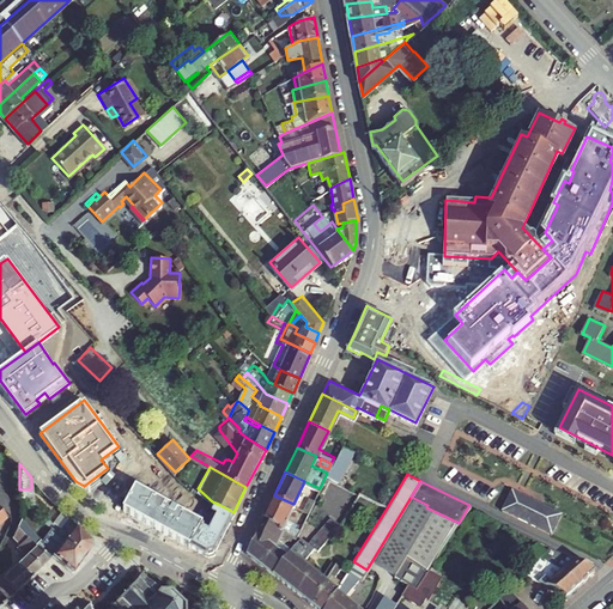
[(137,485),(123,506),(190,544),(202,522),(137,485)]
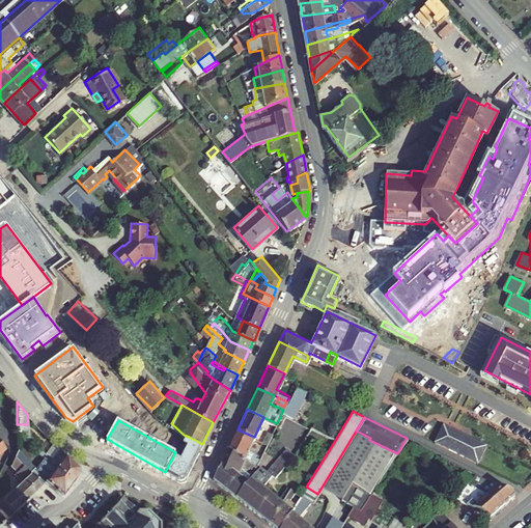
[(264,432),(261,440),(268,443),(277,423),(270,420),(264,429),(264,432)]
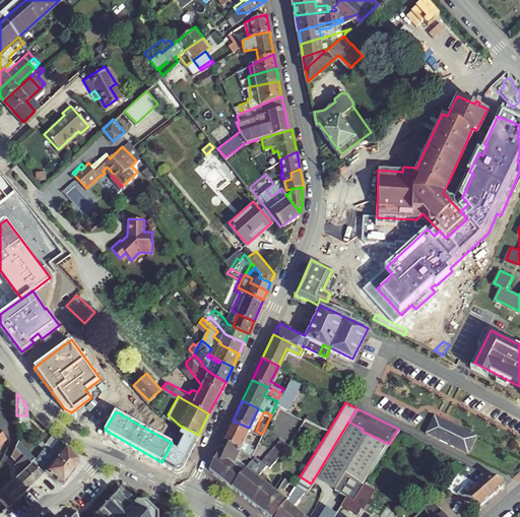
[(437,414),(433,412),(425,431),(466,451),(475,434),(460,427),(437,414)]
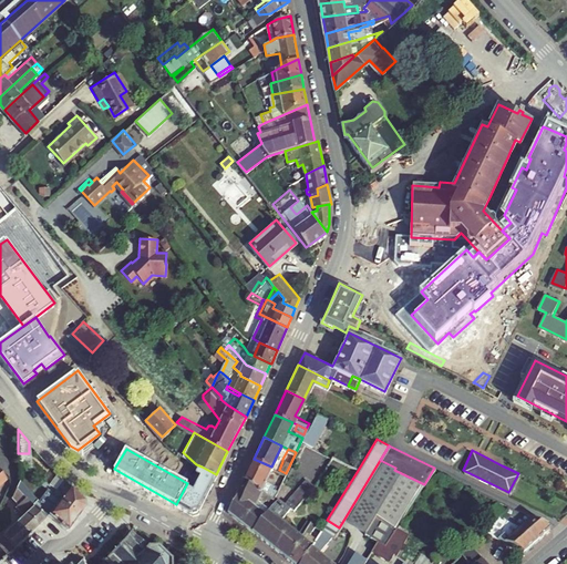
[(329,459),(342,465),(346,460),(332,453),(329,459)]
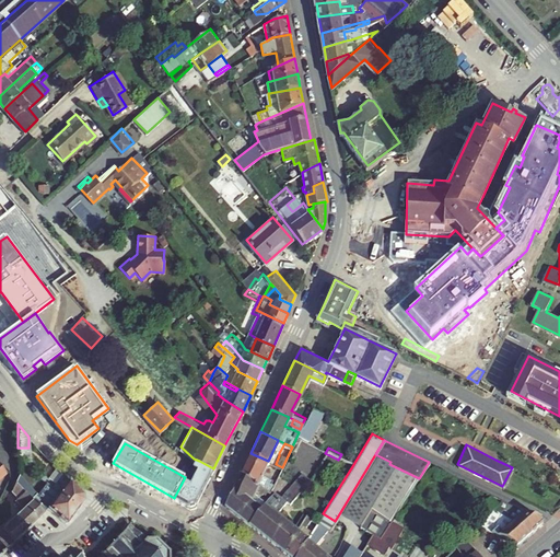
[(268,461),(251,453),(242,471),(259,483),(271,490),(275,483),(267,478),(269,474),(264,471),(268,461)]
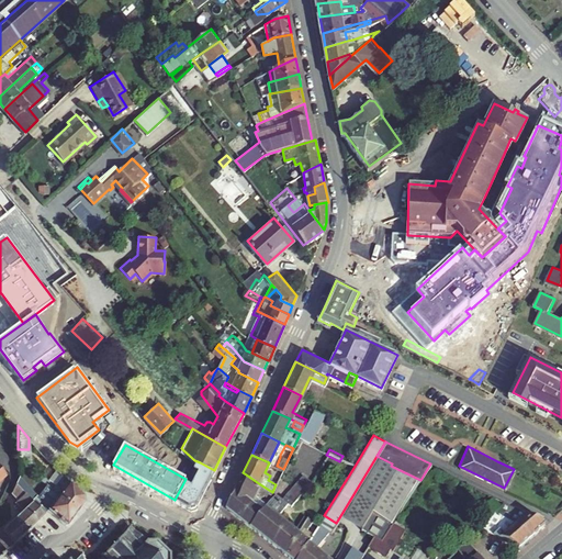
[(339,461),(353,468),(357,462),(343,456),(339,461)]
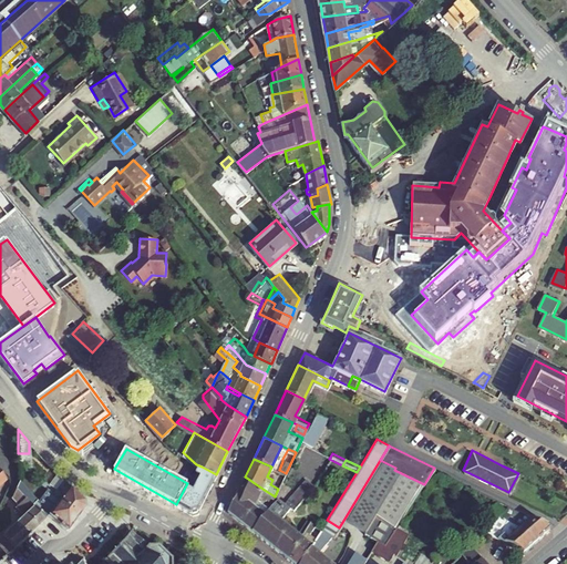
[(344,519),(366,532),(377,515),(397,527),(424,484),(394,470),(395,468),(380,460),(344,519)]
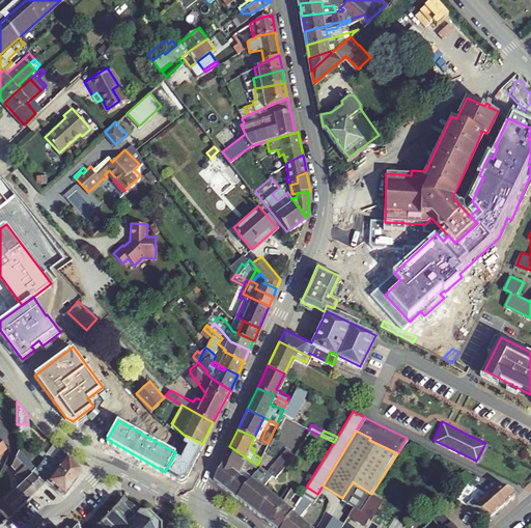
[(175,452),(165,472),(178,479),(185,478),(202,444),(189,437),(186,442),(180,446),(175,452)]
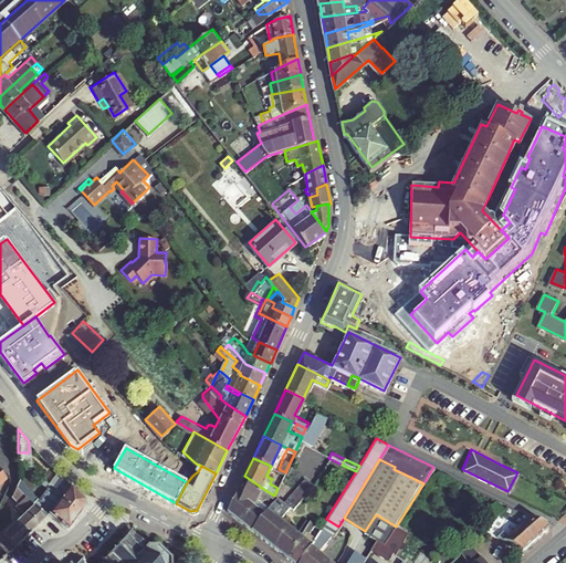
[(82,497),(58,471),(49,482),(55,487),(53,491),(60,496),(58,499),(76,513),(83,503),(82,497)]
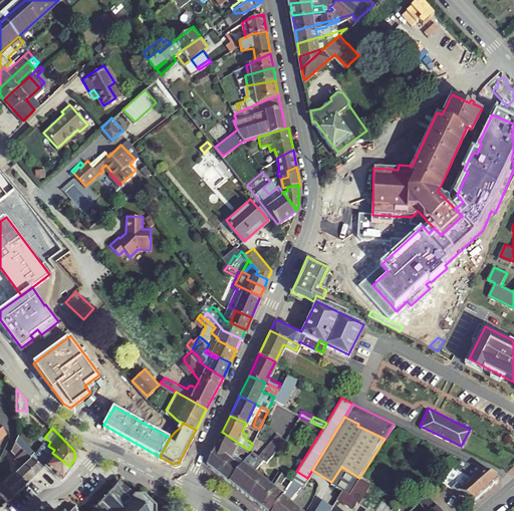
[(37,432),(35,436),(41,440),(44,437),(37,432)]
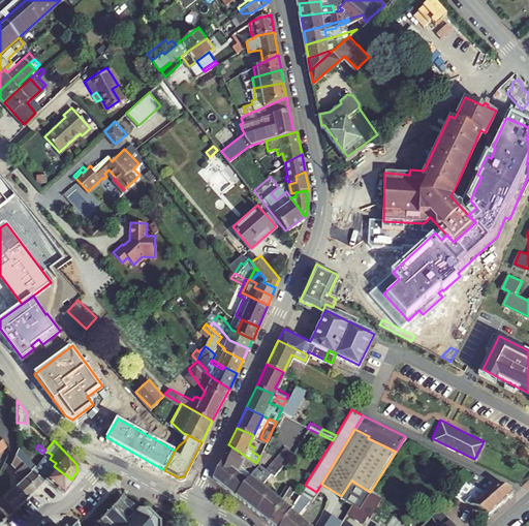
[(240,465),(241,464),(245,456),(228,444),(214,475),(236,494),(249,477),(235,468),(238,463),(240,465)]
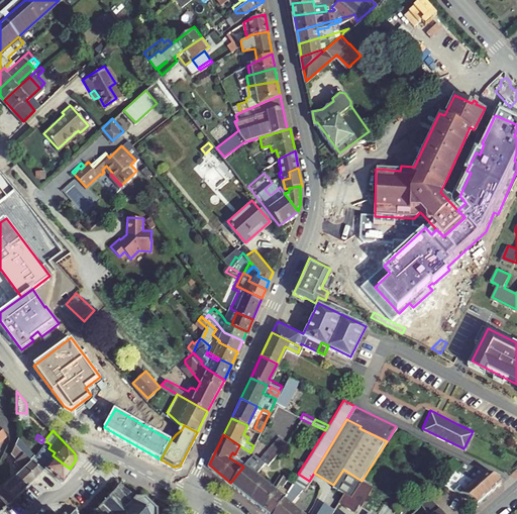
[(261,454),(268,461),(280,447),(284,446),(290,436),(279,434),(261,454)]
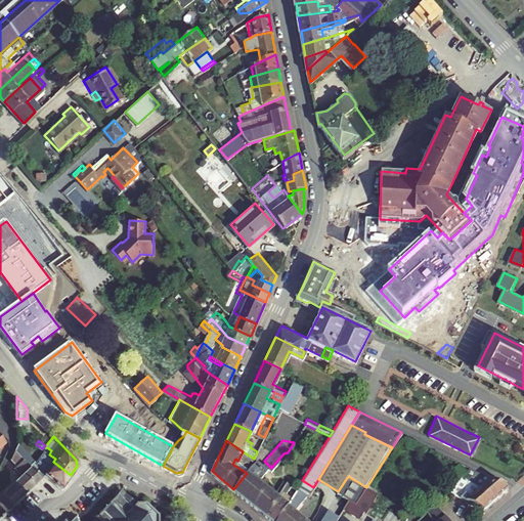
[(16,453),(30,468),(34,464),(16,445),(16,453)]
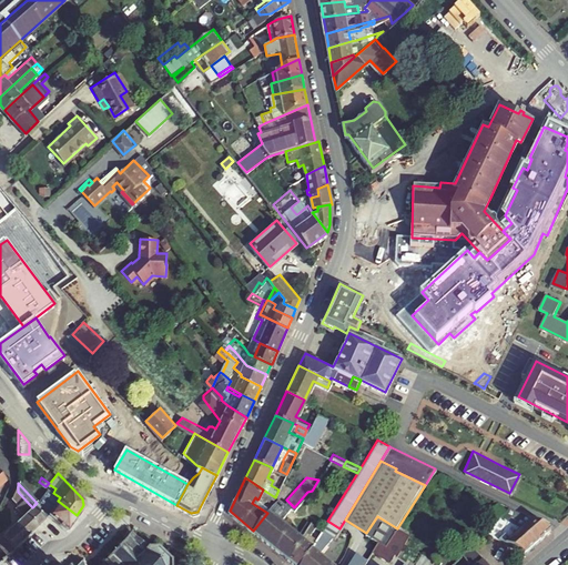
[(56,488),(49,484),(49,483),(46,486),(53,493),(56,488)]
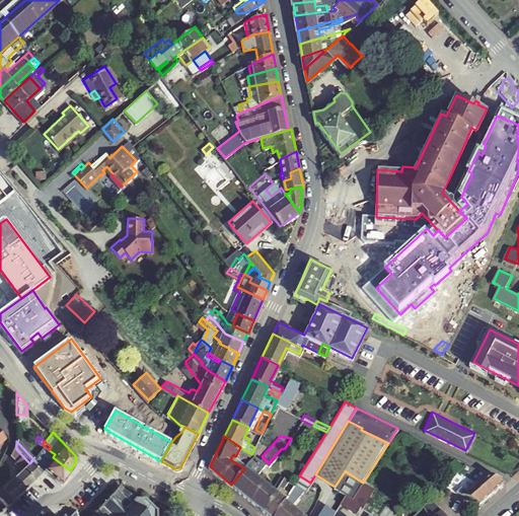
[(0,501),(4,507),(40,474),(34,468),(29,463),(16,449),(13,446),(11,453),(15,458),(11,462),(19,471),(2,488),(0,485),(0,501)]
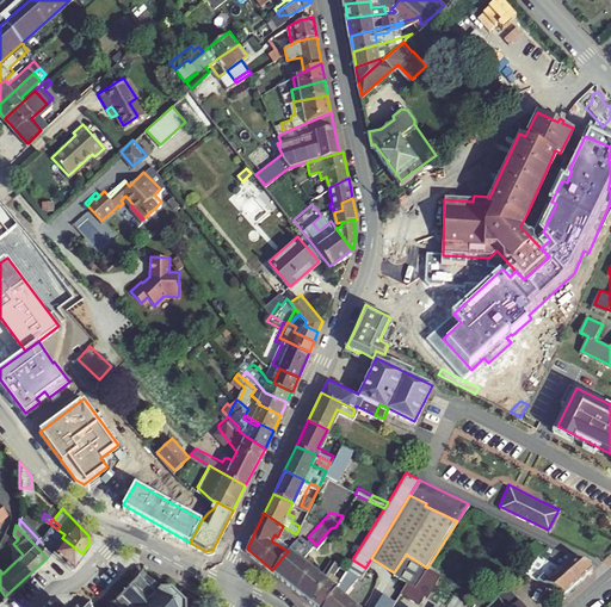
[(65,534),(57,530),(41,551),(47,558),(51,553),(71,569),(82,553),(62,538),(65,534)]
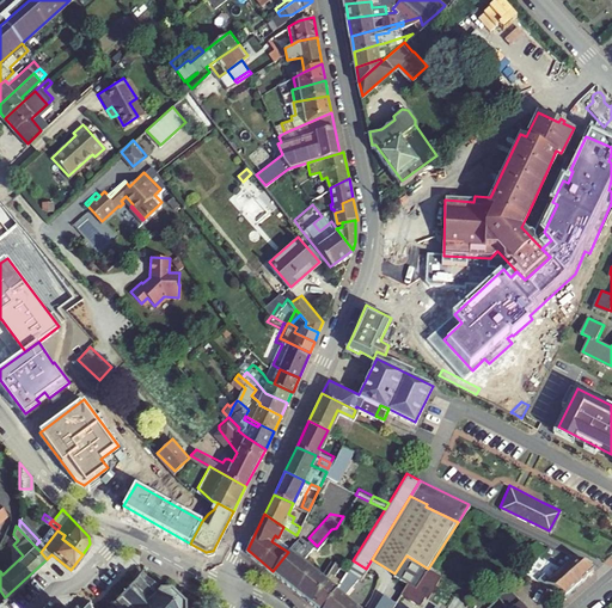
[(293,545),(279,536),(277,538),(275,535),(271,541),(288,552),(293,545)]
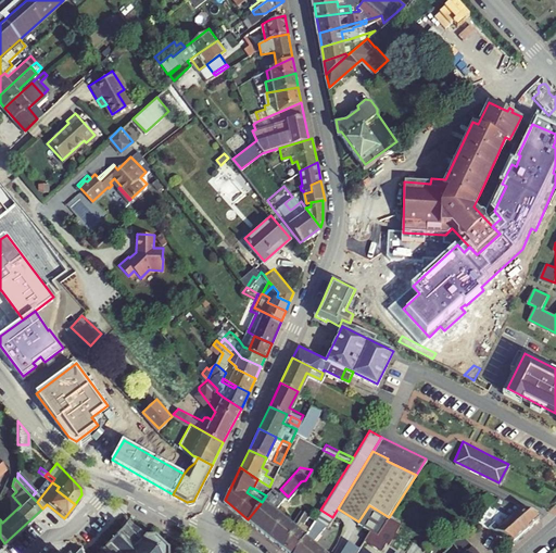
[(262,502),(248,519),(281,547),(304,510),(298,506),(290,518),(277,508),(285,495),(275,489),(269,491),(266,495),(262,502)]
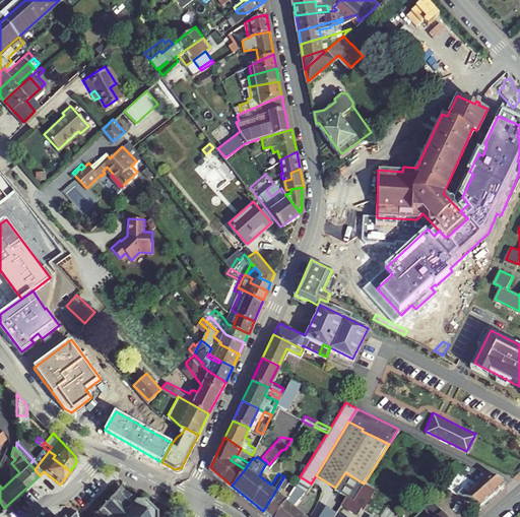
[(455,459),(448,467),(454,474),(457,472),(461,467),(462,466),(455,459)]
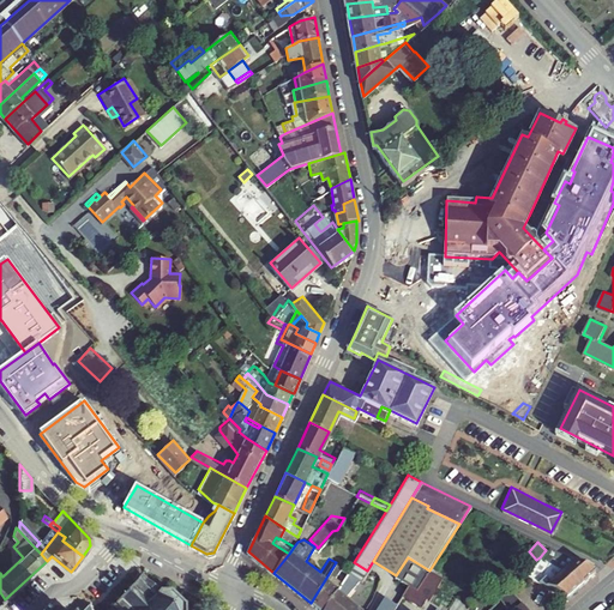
[(546,550),(545,551),(558,560),(554,565),(584,580),(596,569),(551,545),(546,550)]
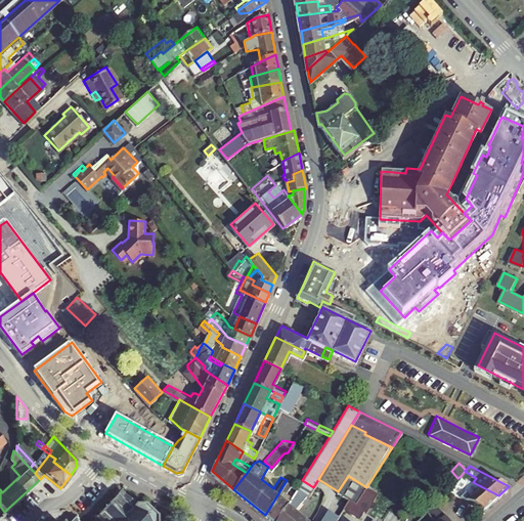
[(340,492),(350,500),(355,503),(362,490),(364,491),(365,488),(366,487),(348,476),(338,491),(340,492)]
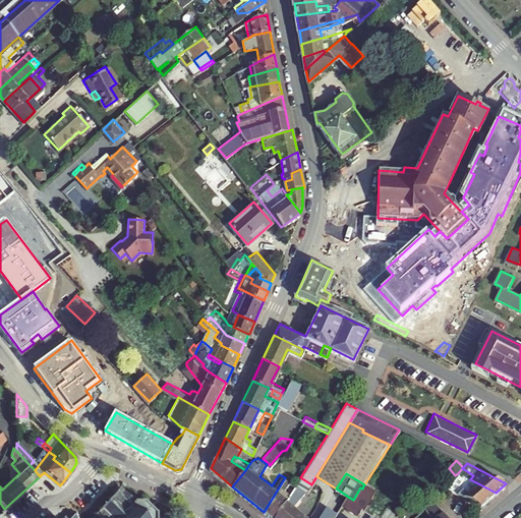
[(445,486),(481,506),(496,493),(470,479),(458,473),(455,475),(445,486)]
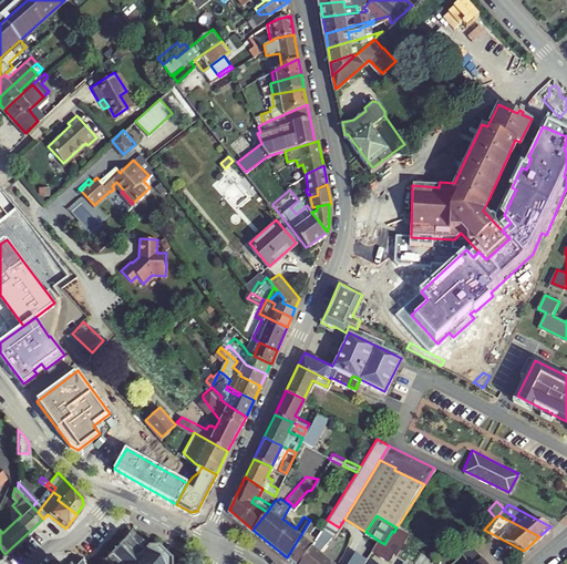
[(310,520),(287,557),(295,563),(299,563),(313,542),(307,537),(309,533),(315,523),(310,520)]
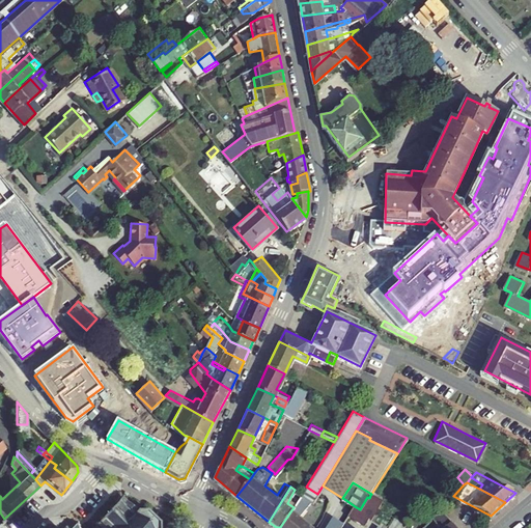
[(294,507),(280,527),(313,527),(299,517),(309,501),(311,502),(317,494),(306,487),(301,494),(299,498),(296,503),(294,507)]
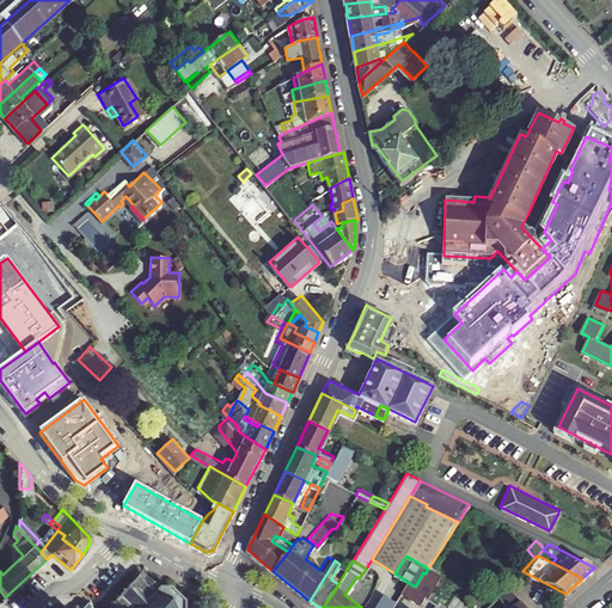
[(409,583),(403,593),(420,605),(423,599),(427,601),(441,579),(427,570),(426,573),(423,572),(415,587),(409,583)]
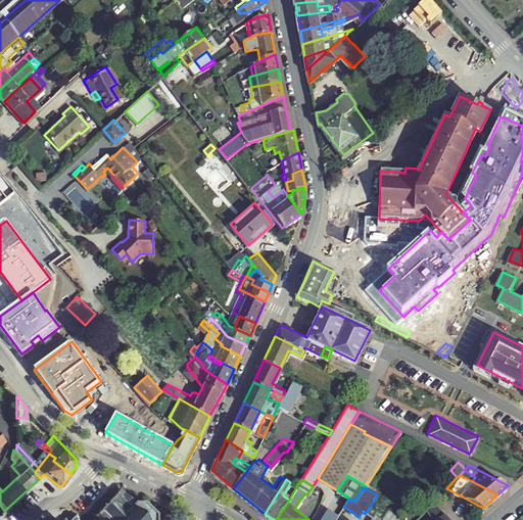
[(158,519),(159,517),(160,515),(159,514),(157,515),(146,504),(147,502),(145,502),(144,503),(137,505),(122,489),(117,493),(116,492),(114,493),(116,495),(112,499),(111,498),(109,500),(110,501),(102,510),(101,509),(99,510),(100,511),(97,515),(96,514),(94,516),(96,517),(99,519),(91,519),(90,519),(158,519)]
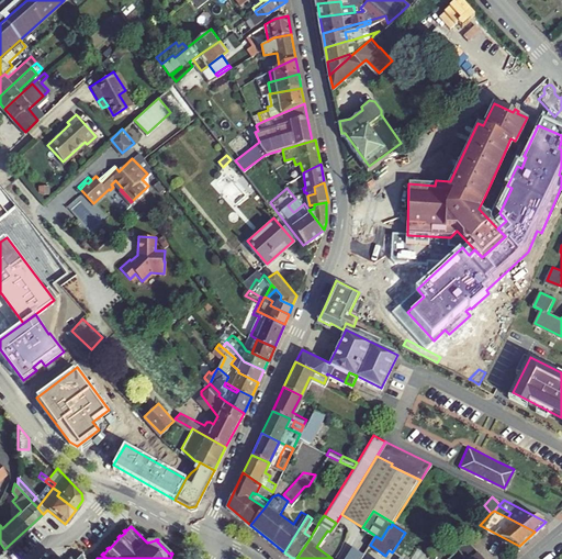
[(450,558),(448,556),(445,558),(485,558),(468,536),(458,546),(465,555),(460,558),(450,558)]
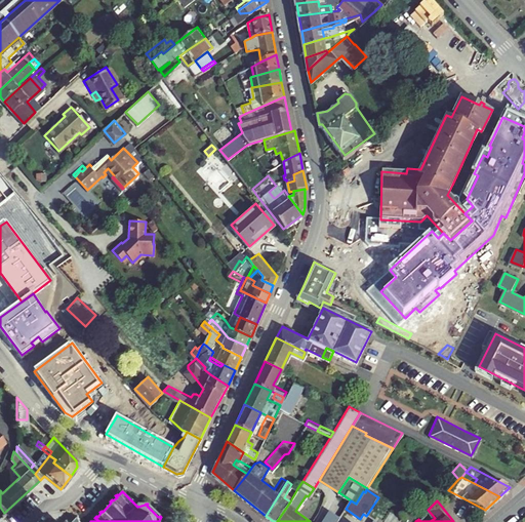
[(329,511),(321,521),(336,521),(340,517),(329,511)]
